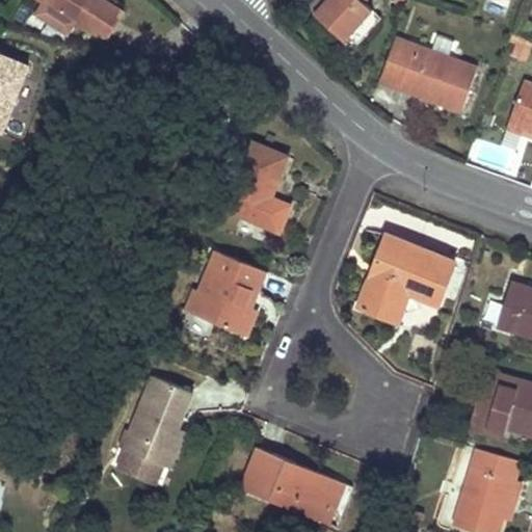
[(37,0),(84,28),(108,38),(124,14),(103,0),(37,0)]
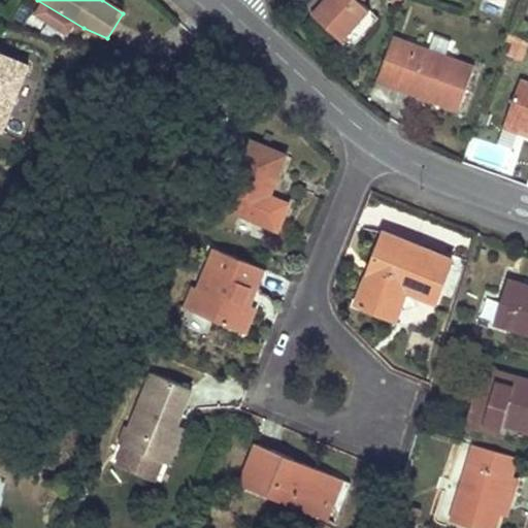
[(314,14),(326,0),(315,0),(307,8),(314,14)]
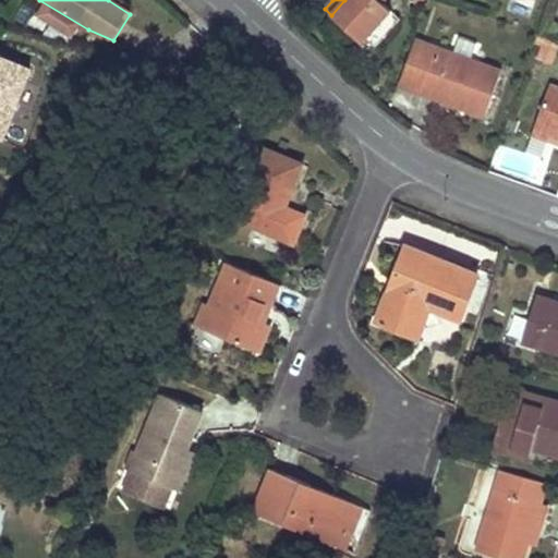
[(384,0),(344,0),(331,15),(364,44),(392,12),(383,2),(384,0)]
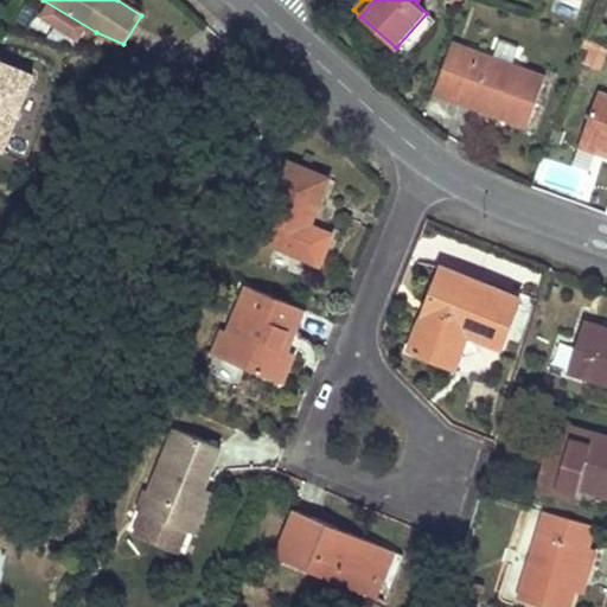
[(576,21),(582,2),(576,0),(561,0),(556,16),(576,21)]
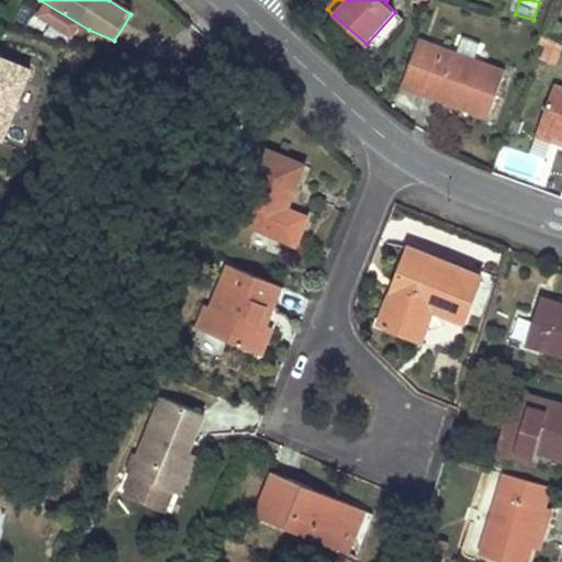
[(507,74),(422,43),(406,85),(426,92),(425,96),(442,102),(444,97),(465,104),(464,108),(475,112),(491,117),(507,74)]
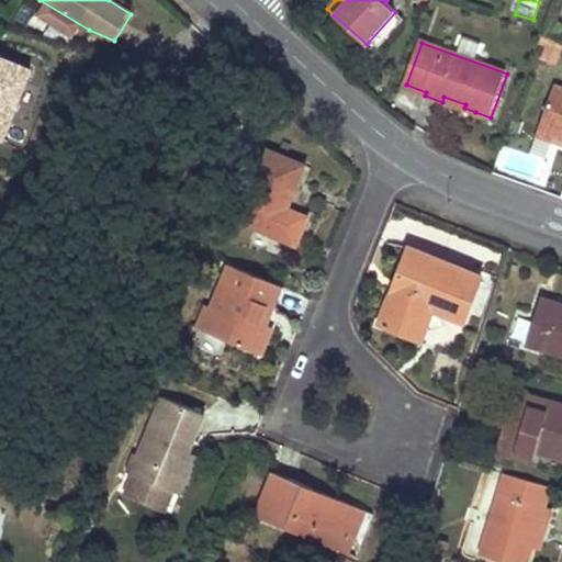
[(0,131),(27,69),(0,57),(0,131)]
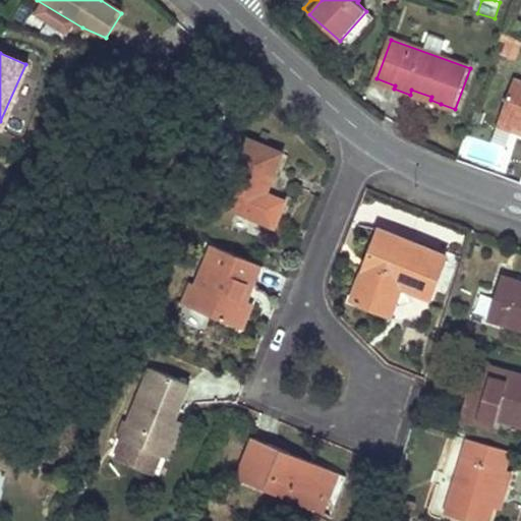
[(520,82),(514,80),(497,127),(512,132),(515,126),(520,127),(520,82)]
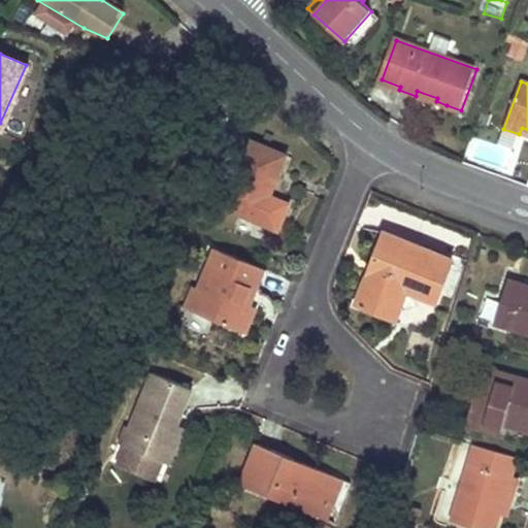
[(287,155),(249,140),(220,207),(278,231),(284,217),(289,203),(270,195),(287,155)]
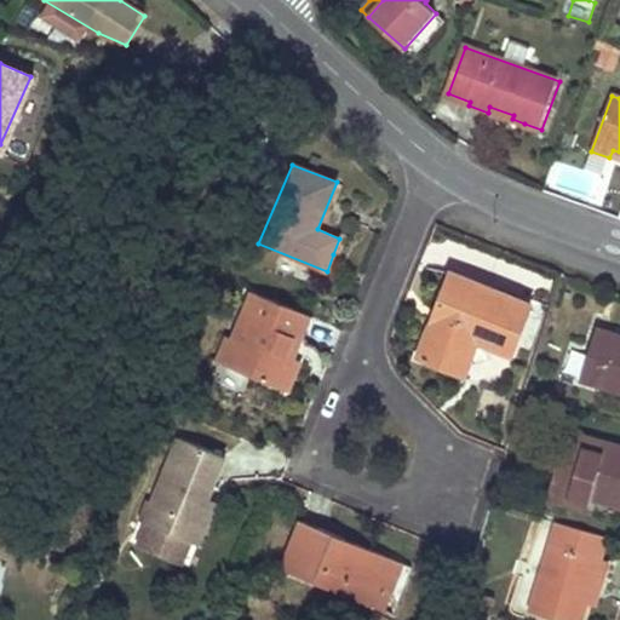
[(532,305),(449,273),(430,326),(428,327),(417,357),(441,367),(453,372),(460,354),(472,357),(478,344),(511,357),(532,305)]
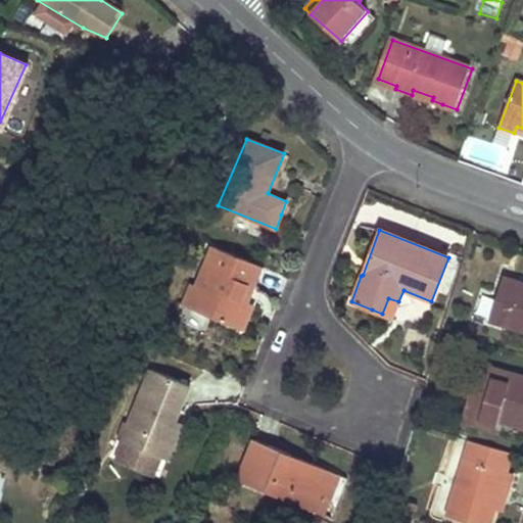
[(265,267),(210,246),(194,286),(186,306),(238,327),(249,301),(254,291),(265,267)]
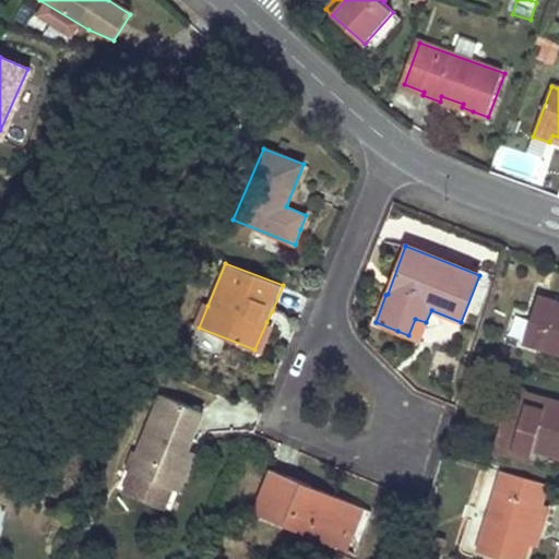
[(558,299),(538,294),(523,344),(558,355),(558,299)]
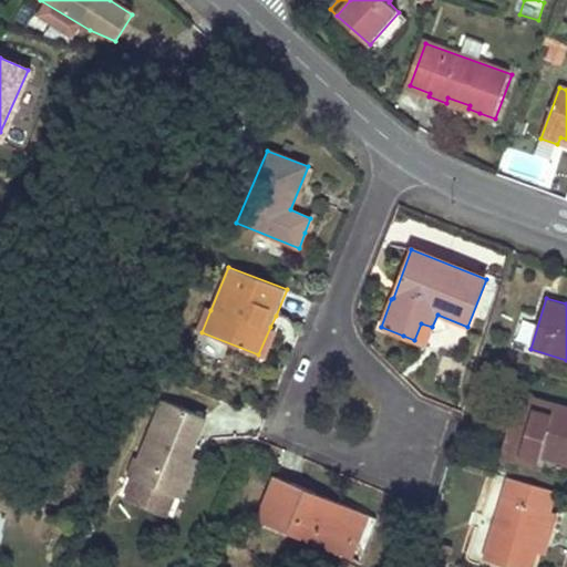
[(210,310),(204,307),(195,329),(202,332),(210,310)]
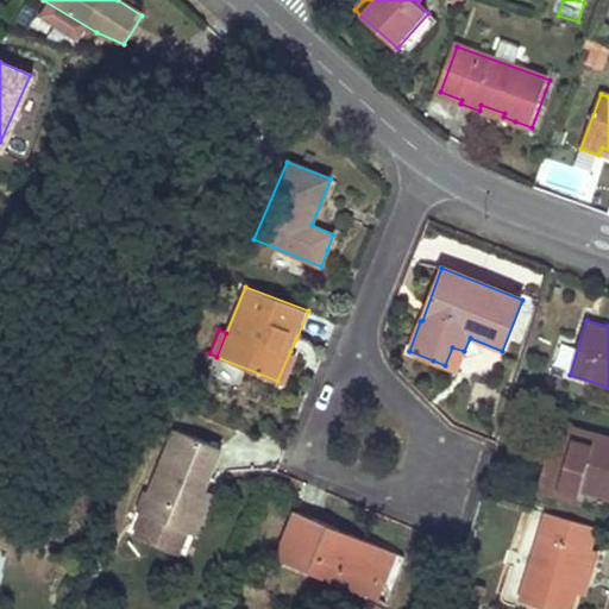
[(464,351),(452,347),(445,365),(457,370),(464,351)]
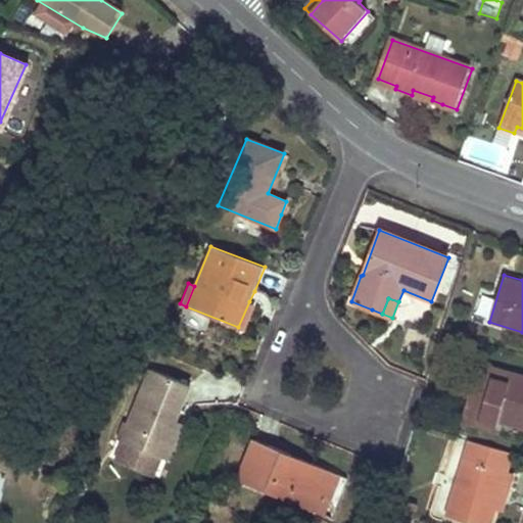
[(256,304),(249,301),(238,327),(244,330),(256,304)]
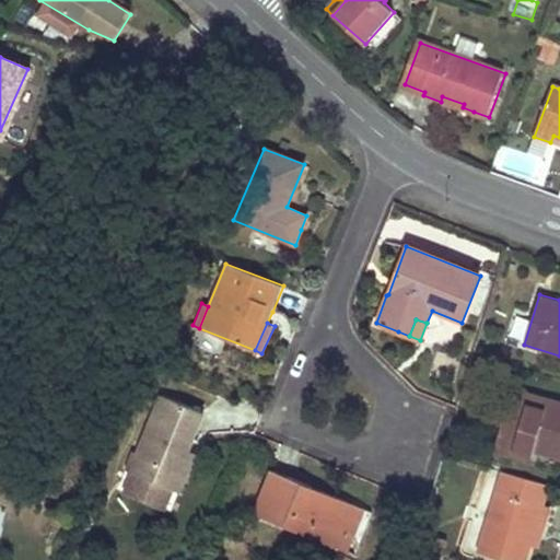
[(168,387),(143,465),(183,476),(196,433),(205,435),(208,438),(212,427),(214,420),(221,422),(226,406),(168,387)]
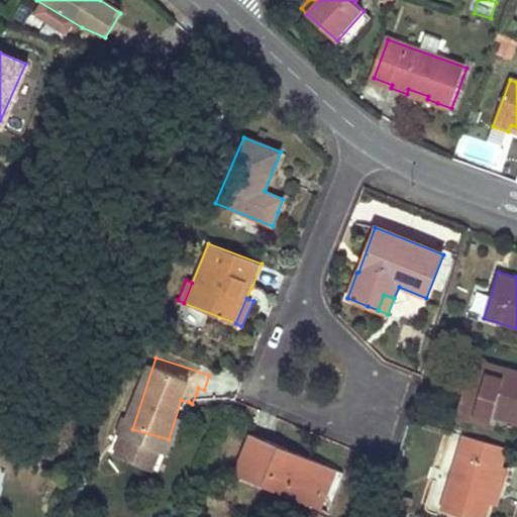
[(506,368),(475,358),(472,370),(503,379),(506,368)]
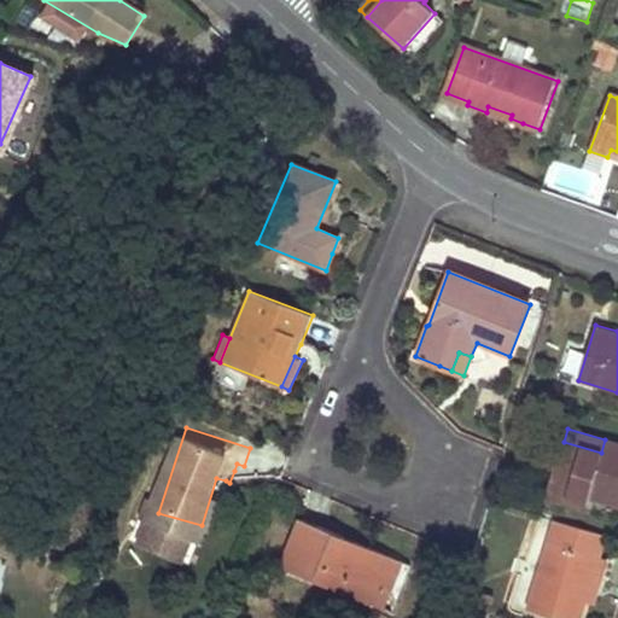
[(564,442),(549,490),(587,501),(589,495),(617,502),(617,443),(605,439),(601,453),(564,442)]
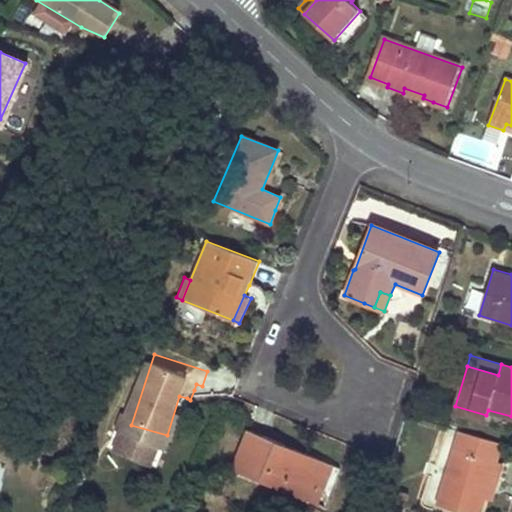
[(187,398),(179,396),(167,435),(175,438),(187,398)]
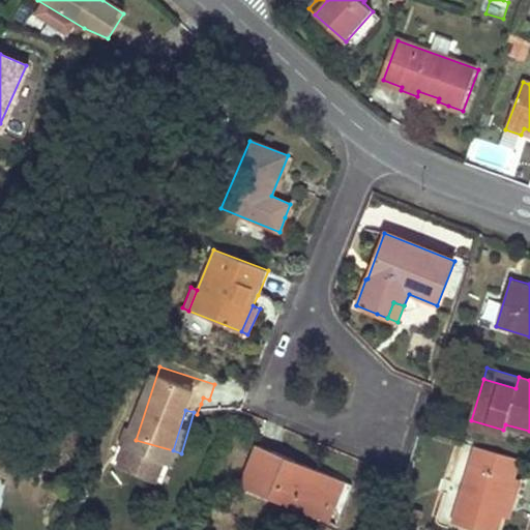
[(503,430),(471,420),(468,429),(501,438),(503,430)]
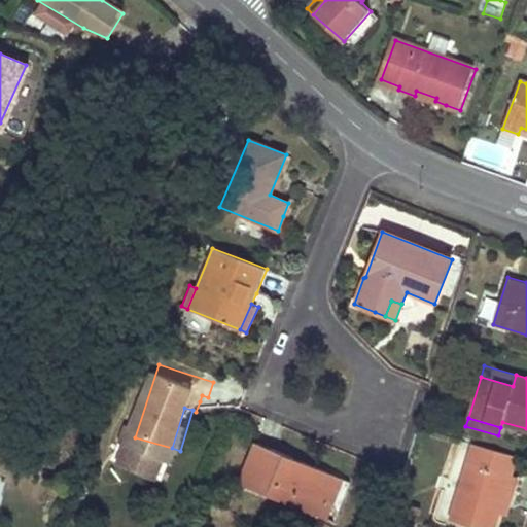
[(302,461),(253,443),(238,483),(321,518),(338,476),(302,461)]
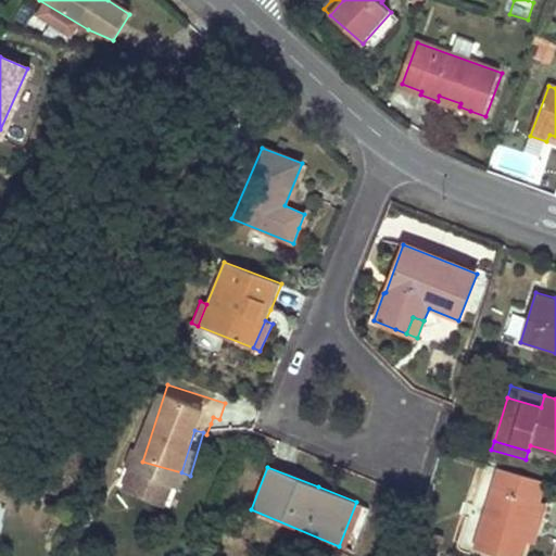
[(545,498),(494,482),(475,548),(497,555),(520,555),(526,540),(532,518),(539,520),(545,498)]
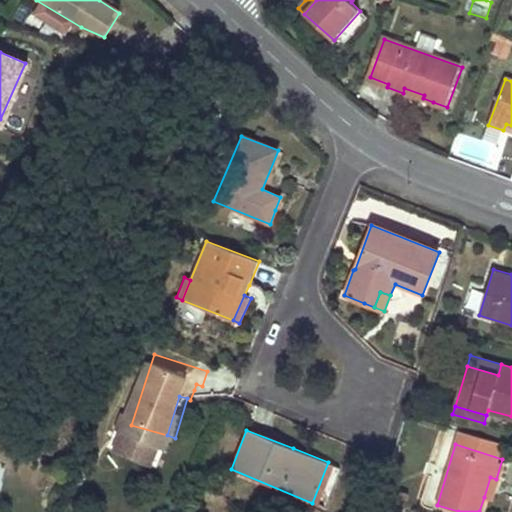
[(334,465),(328,462),(312,503),(318,505),(334,465)]
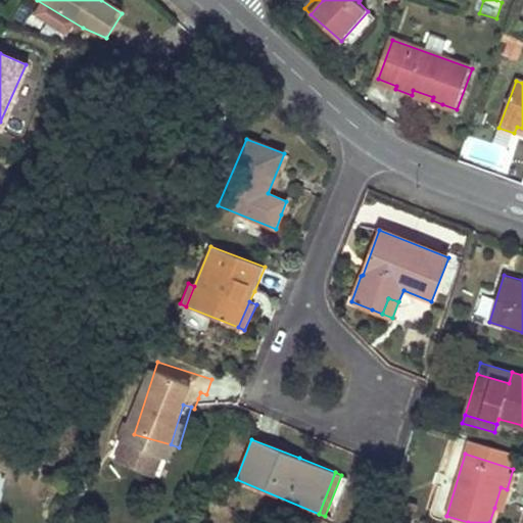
[(507,489),(501,487),(494,508),(501,510),(504,500),(507,489)]
